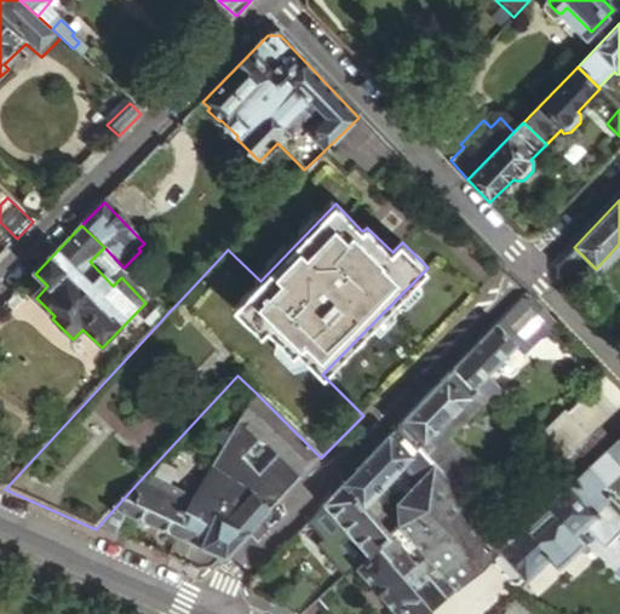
[(165,294),(158,303),(167,314),(176,305),(165,294)]
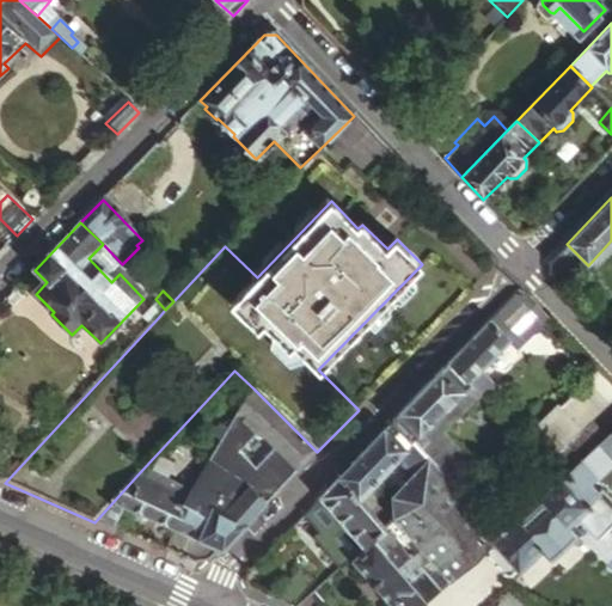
[(516,353),(548,320),(527,298),(514,298),(448,365),(481,398),(491,386),(481,374),(509,344),(516,353)]
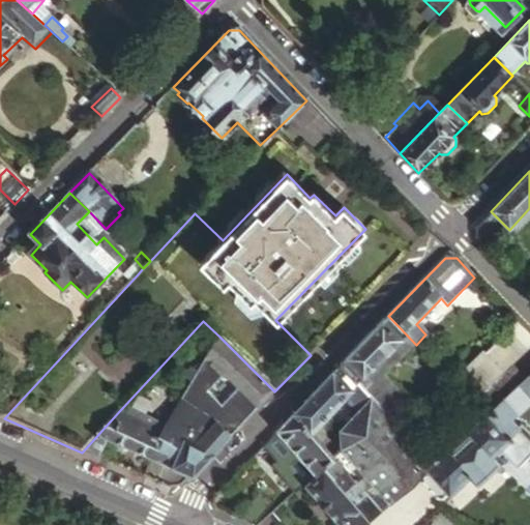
[(143,268),(135,259),(127,266),(137,275),(143,268)]
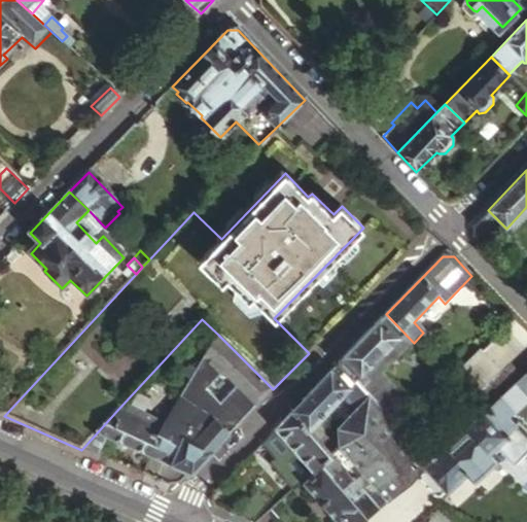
[(386,314),(338,363),(369,396),(388,417),(407,397),(385,373),(414,343),(386,314)]
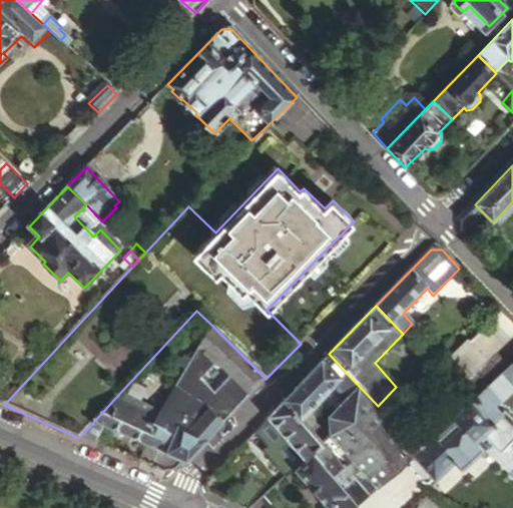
[(512,338),(512,326),(502,315),(440,375),(455,390),(494,355),(512,338)]
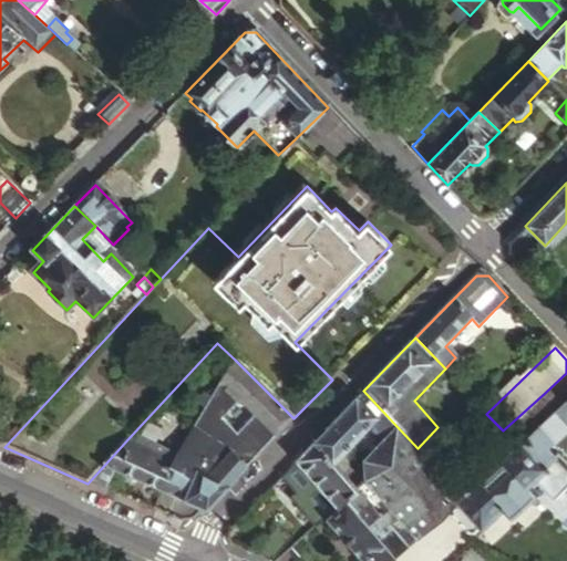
[(206,510),(294,418),(235,360),(214,396),(187,442),(182,453),(178,458),(163,491),(206,510)]
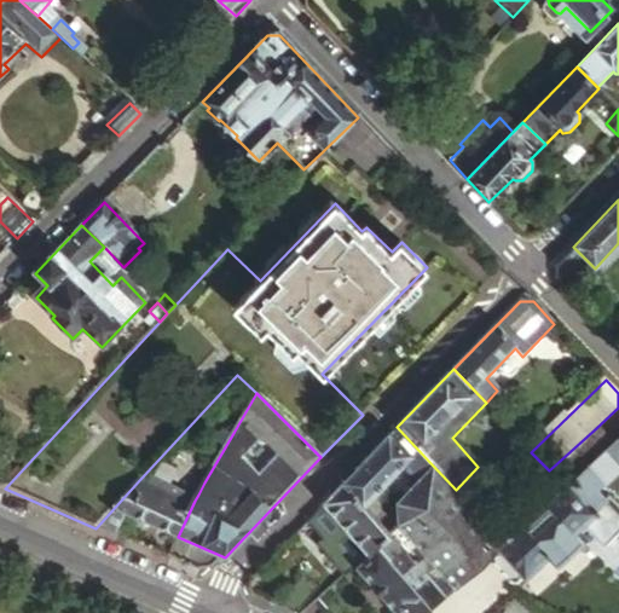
[(433,466),(397,427),(354,472),(375,493),(404,463),(420,479),(433,466)]
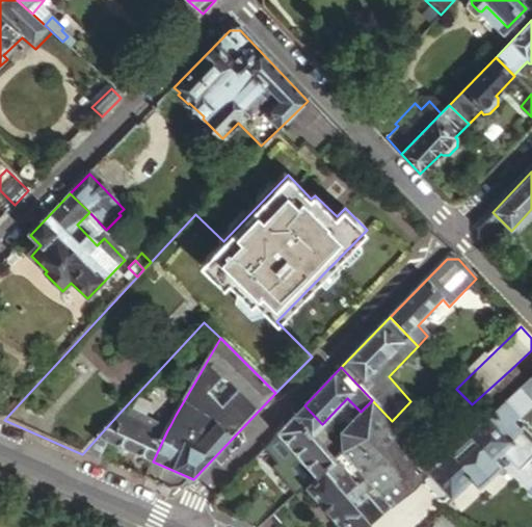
[(525,383),(512,368),(472,404),(476,410),(424,456),(432,466),(485,418),(525,383)]
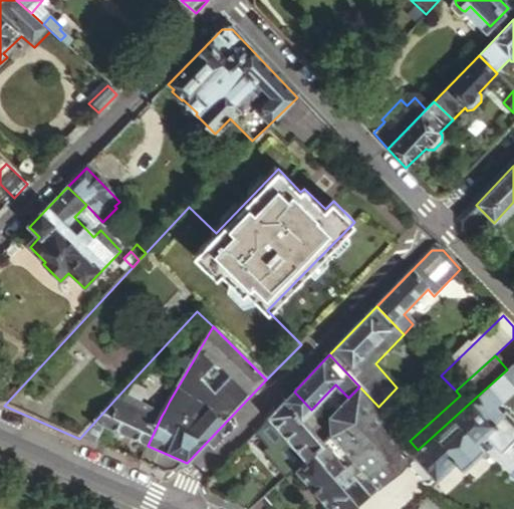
[(513,391),(513,362),(507,369),(469,404),(491,427),(509,446),(513,441),(513,425),(504,415),(502,417),(495,410),(513,391)]
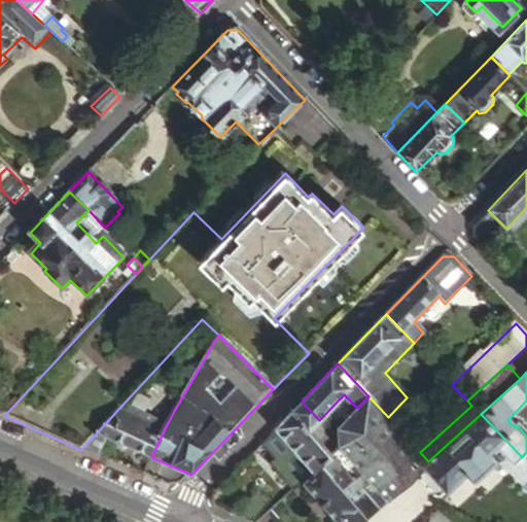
[(413,476),(428,461),(420,452),(388,417),(369,396),(357,408),(336,429),(338,445),(328,454),(329,455),(340,467),(362,494),(376,510),(413,476)]
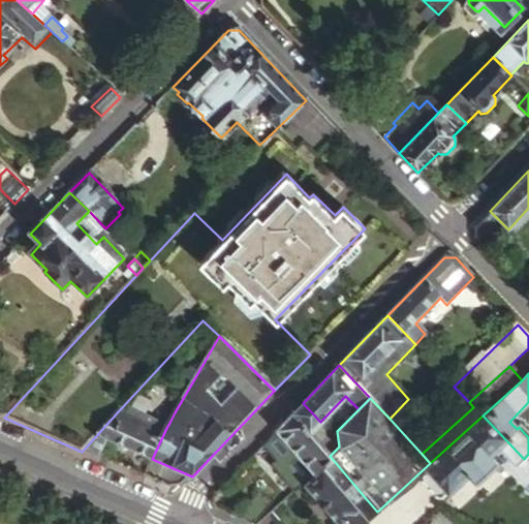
[(320,422),(303,403),(292,413),(309,433),(320,422)]
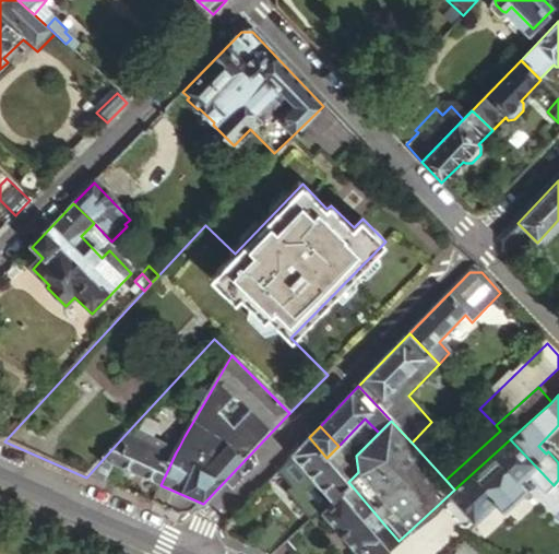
[(128,432),(86,478),(105,485),(119,468),(161,485),(176,452),(179,447),(169,441),(166,449),(128,432)]
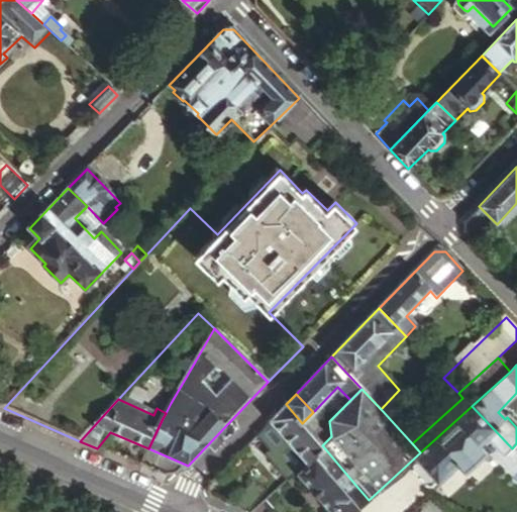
[(302,423),(286,404),(270,420),(306,463),(323,446),(322,445),(302,423)]
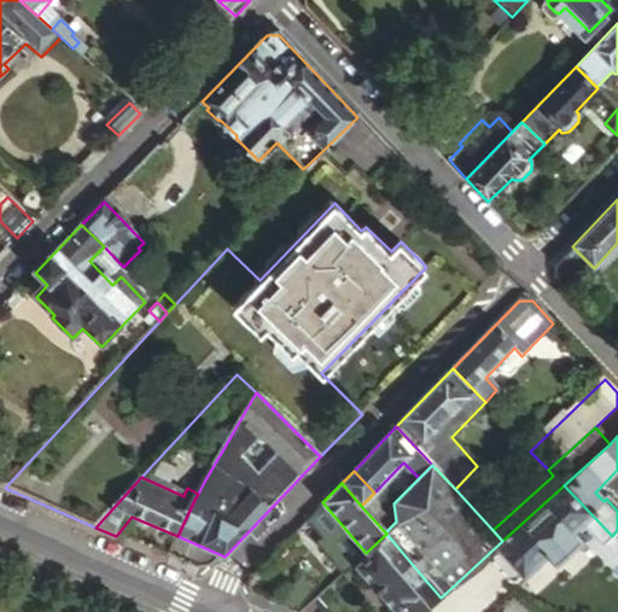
[(590,513),(564,485),(502,541),(484,558),(509,584),(520,575),(522,577),(590,513)]
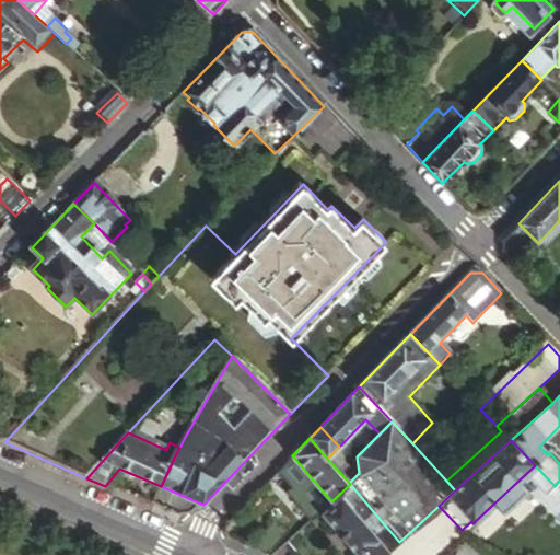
[(331,501),(292,455),(263,487),(276,503),(291,489),(295,495),(291,498),(312,521),(319,512),(331,501)]
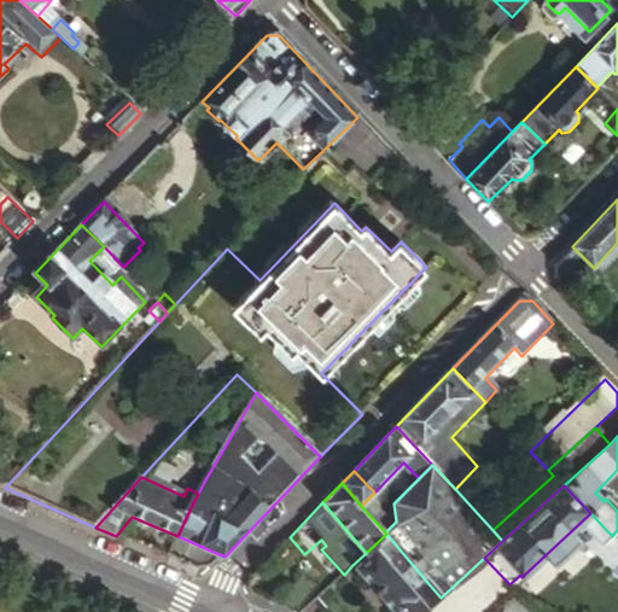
[(398,548),(386,534),(366,553),(353,565),(392,611),(425,611),(441,598),(425,580),(412,590),(385,559),(398,548)]
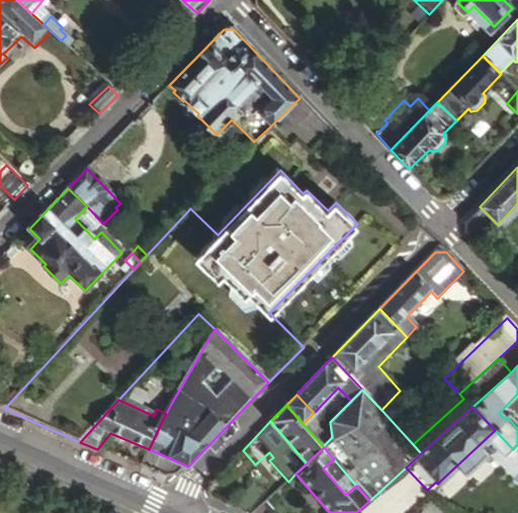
[(447,512),(429,500),(420,512),(447,512)]
